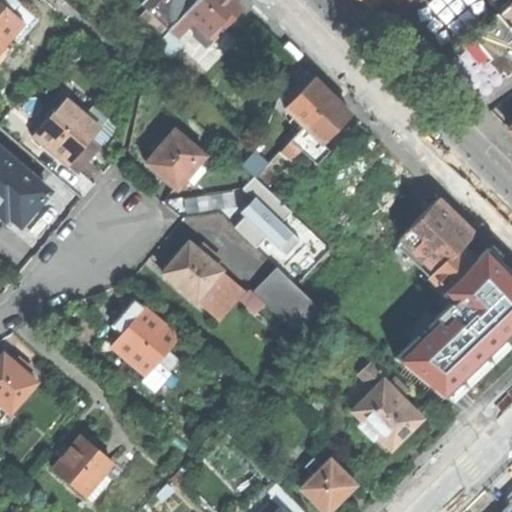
[(5,8),(12,0),(0,0),(0,51),(12,38),(24,24),(5,8)]
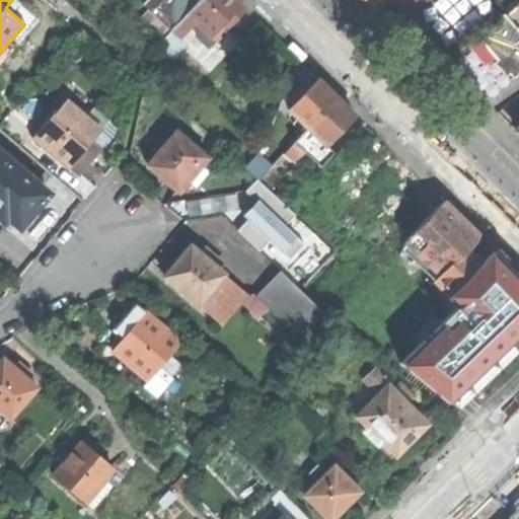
[(16,1),(14,0),(12,0),(5,8),(24,24),(12,39),(18,43),(39,20),(16,1)]
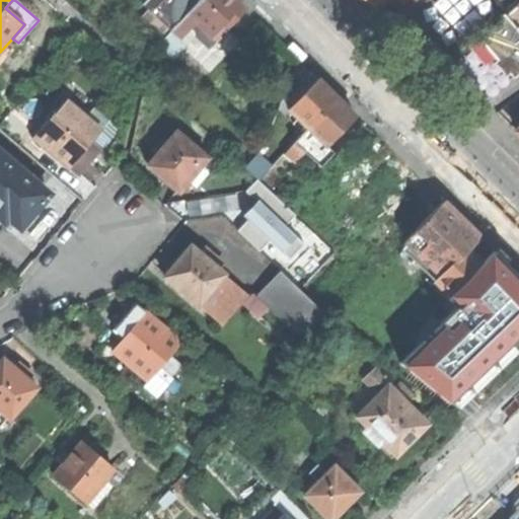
[(177,23),(153,0),(146,0),(143,4),(149,10),(171,30),(177,23)]
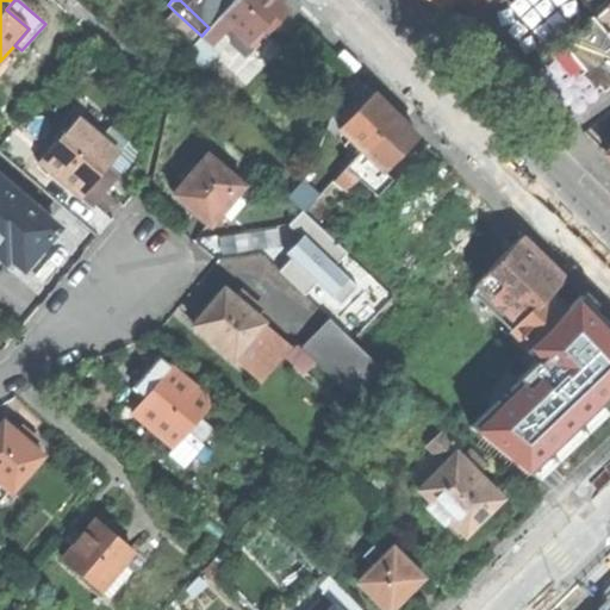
[(180,0),(209,27),(231,2),(228,0),(180,0)]
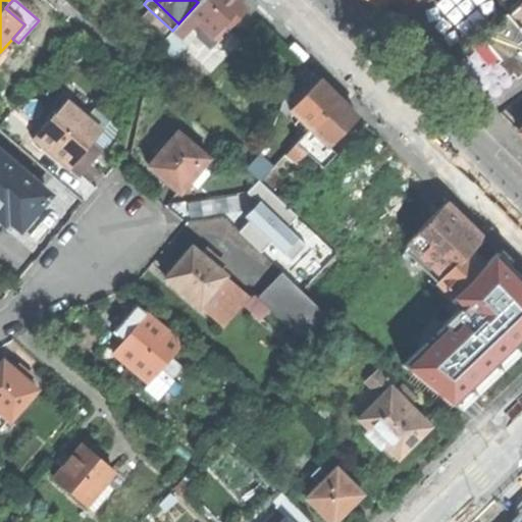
[(163,40),(158,46),(171,58),(187,42),(181,38),(190,29),(209,46),(216,40),(216,41),(248,9),(238,0),(200,0),(198,2),(178,23),(172,31),(163,40)]
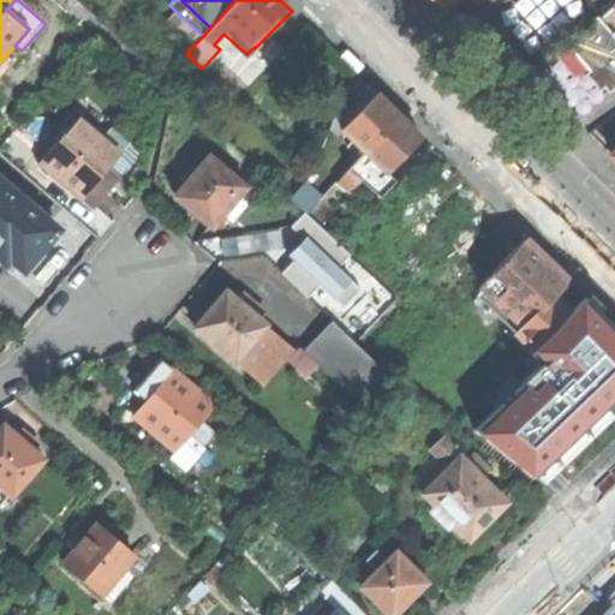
[(433,0),(445,11),(454,0),(461,0),(475,15),(489,0),(433,0)]
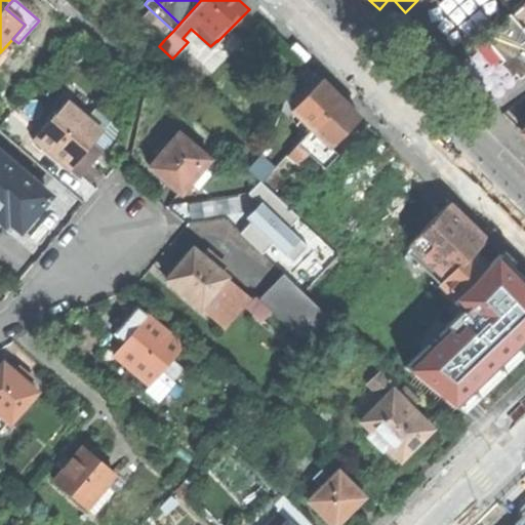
[(444,0),(441,3),(459,23),(475,9),(480,14),(494,0),(444,0)]
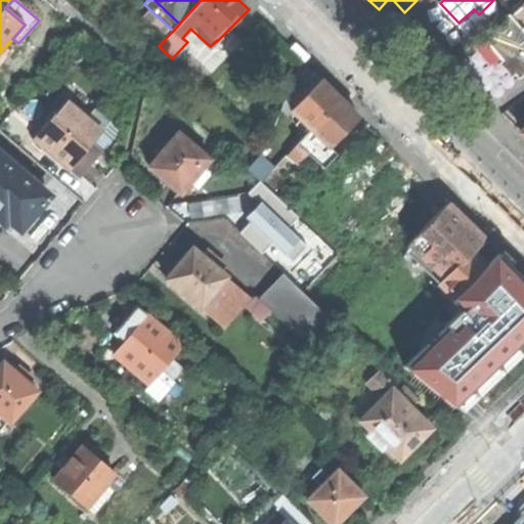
[(517,75),(518,78),(523,74),(523,2),(483,36),(486,39),(487,38),(496,47),(503,54),(500,56),(504,58),(506,56),(508,58),(503,62),(513,75),(517,71),(519,74),(517,75)]
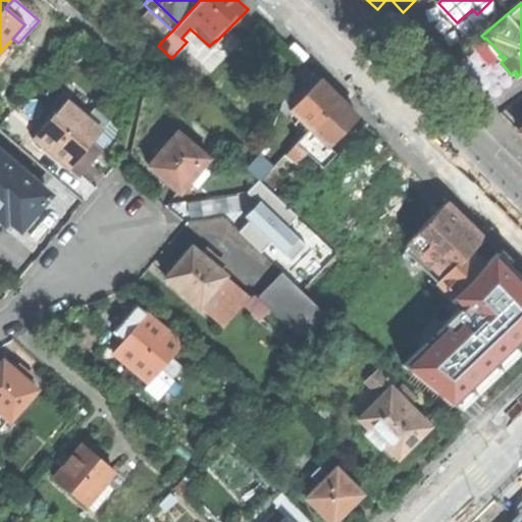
[(403,27),(408,20),(397,8),(394,5),(389,9),(387,11),(403,27)]
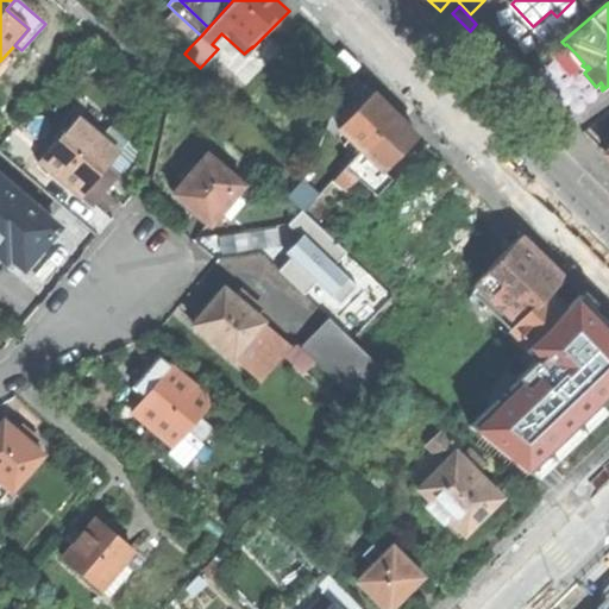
[(165,23),(190,46),(201,36),(175,12),(165,23)]
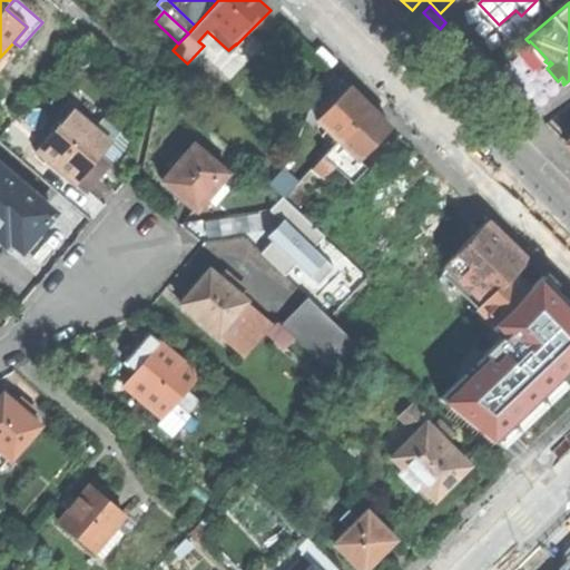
[(322,43),(316,50),(330,62),(333,66),(336,62),(340,59),(322,43)]
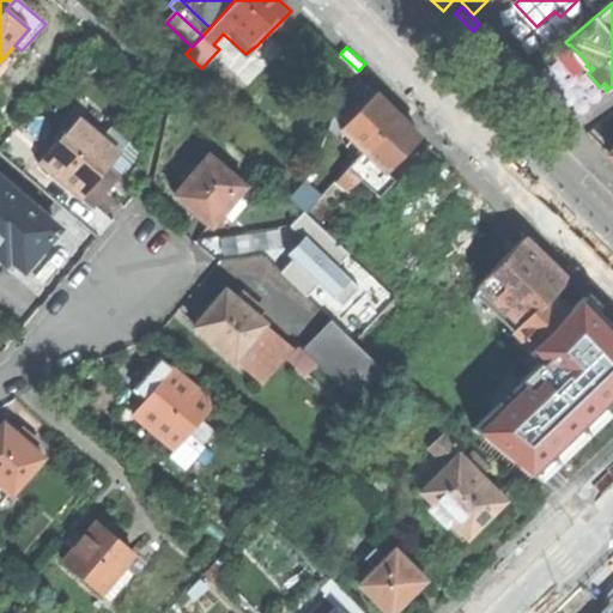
[(352,140),(364,152),(399,116),(388,105),(375,93),(358,111),(350,121),(341,129),(352,140)]
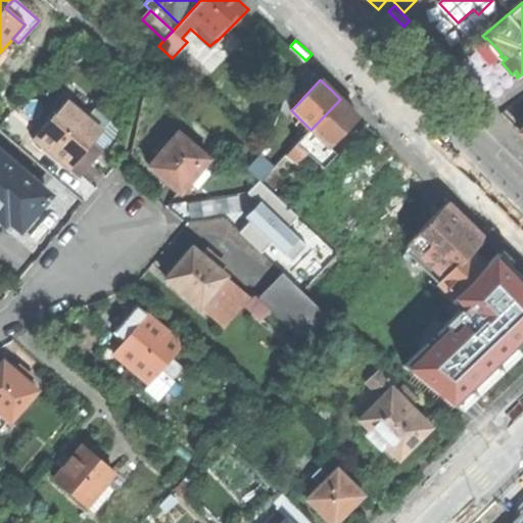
[(293,99),(298,103),(305,95),(301,91),(293,99)]
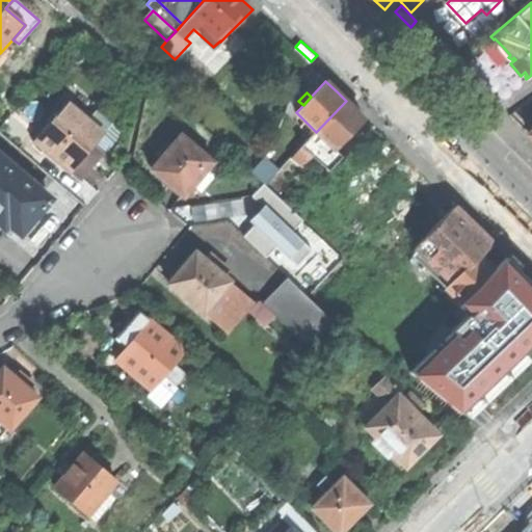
[(69,101),(33,142),(70,173),(71,171),(80,180),(101,156),(120,133),(98,115),(96,113),(90,120),(69,101)]
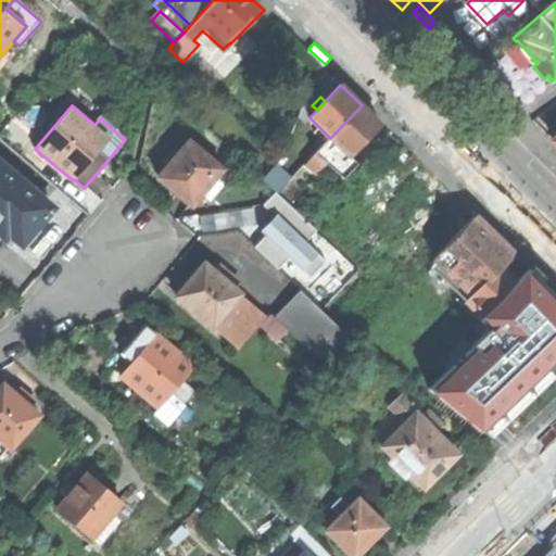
[(362,105),(330,138),(350,156),(381,124),(370,114),(362,105)]
